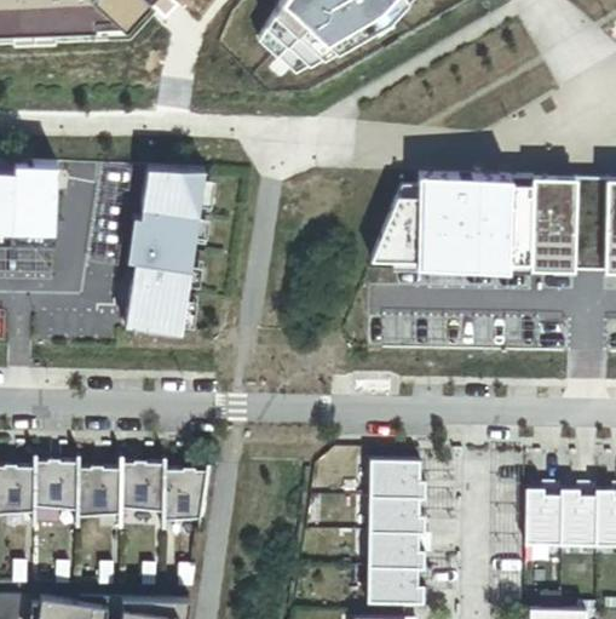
[(0,0),(0,45),(133,39),(160,11),(165,15),(178,0),(177,0),(0,0)]
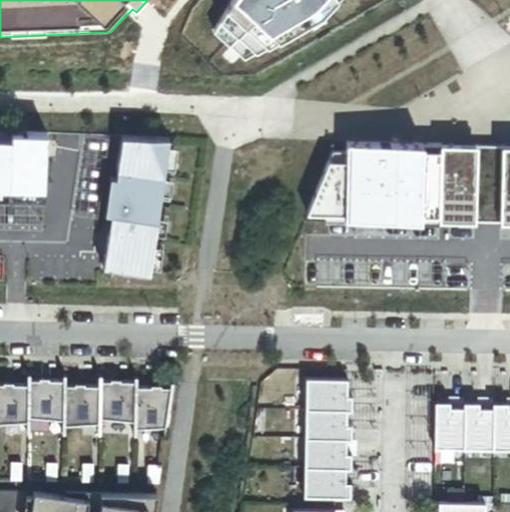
[(235,0),(216,33),(247,62),(325,17),(341,0),(235,0)]
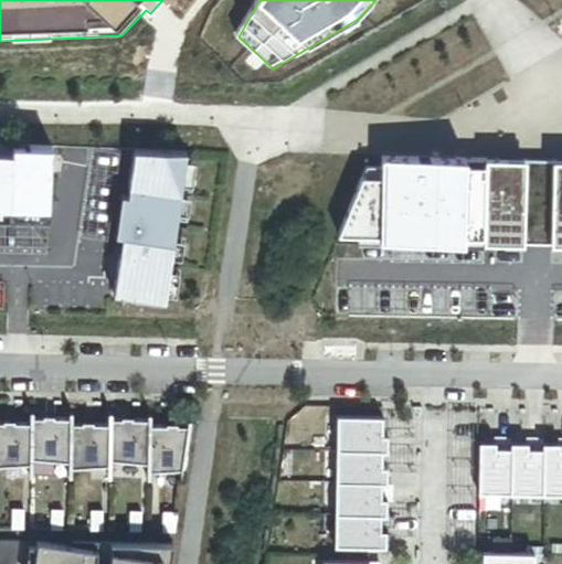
[(54,149),(0,146),(0,208),(51,210),(54,149)]
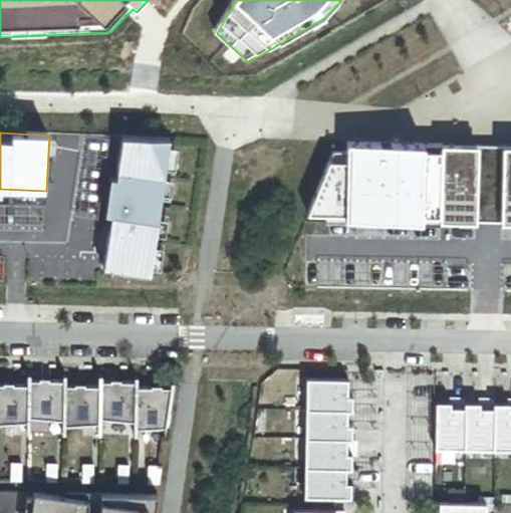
[(172,141),(124,139),(119,173),(120,173),(119,181),(112,180),(106,217),(113,217),(111,234),(110,234),(105,271),(153,278),(172,141)]
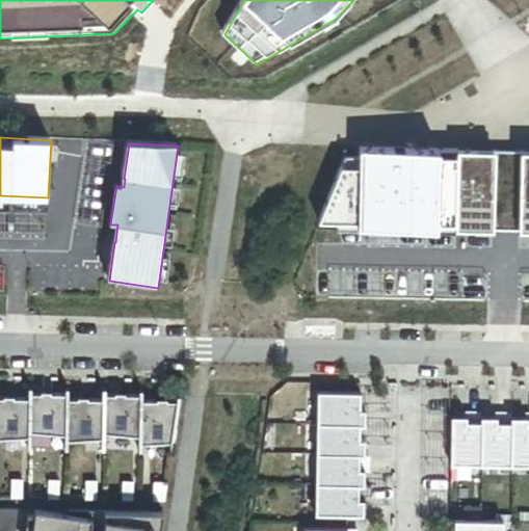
[(438,149),(358,144),(358,166),(359,219),(432,227),(437,157),(438,149)]
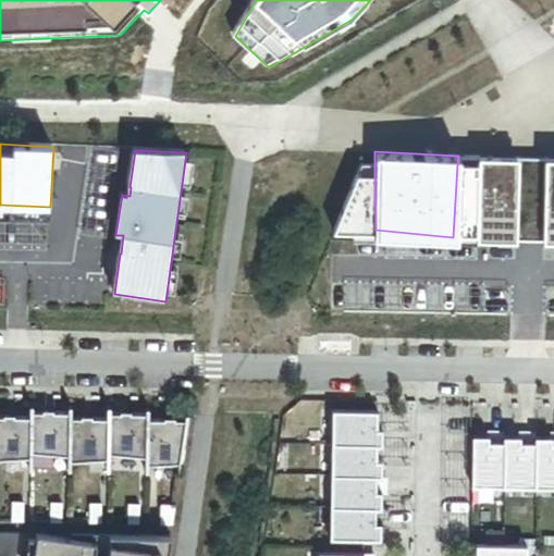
[(524,157),(481,155),(477,237),(517,239),(524,157)]
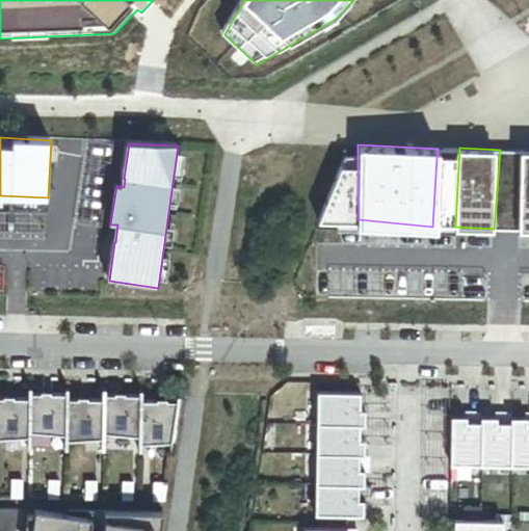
[(520,151),(500,150),(494,229),(519,230),(520,151)]
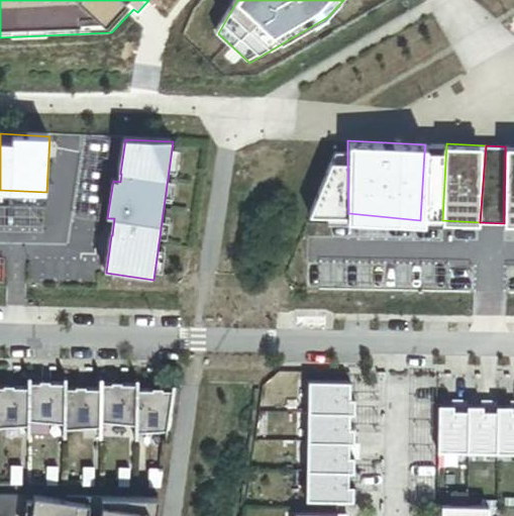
[(513,145),(505,146),(504,223),(513,223),(513,145)]
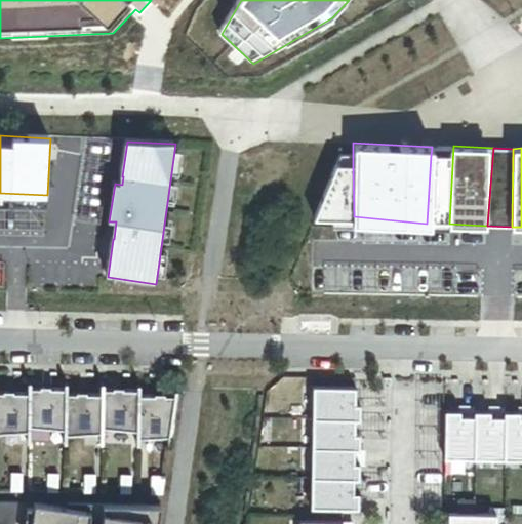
[(451,156),(431,155),(427,224),(449,224),(451,156)]
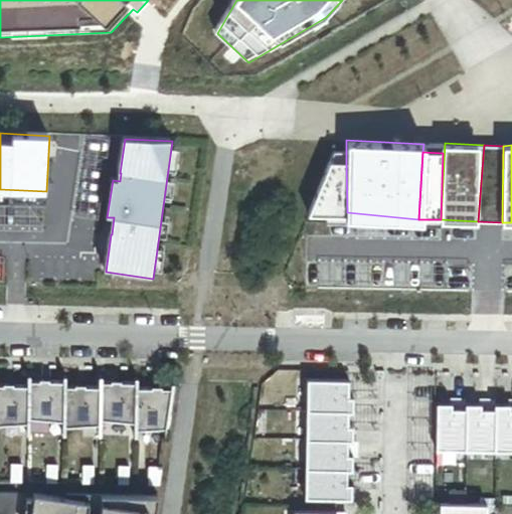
[(347,212),(346,161),(329,161),(309,210),(347,212)]
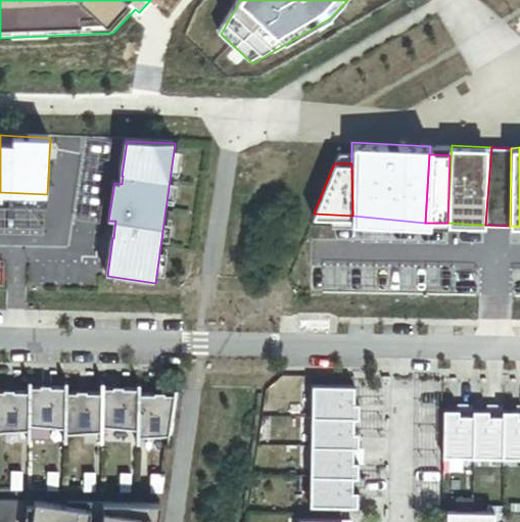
[(0,434),(31,435),(31,442),(32,442),(32,383),(31,383),(31,394),(0,393),(0,434)]
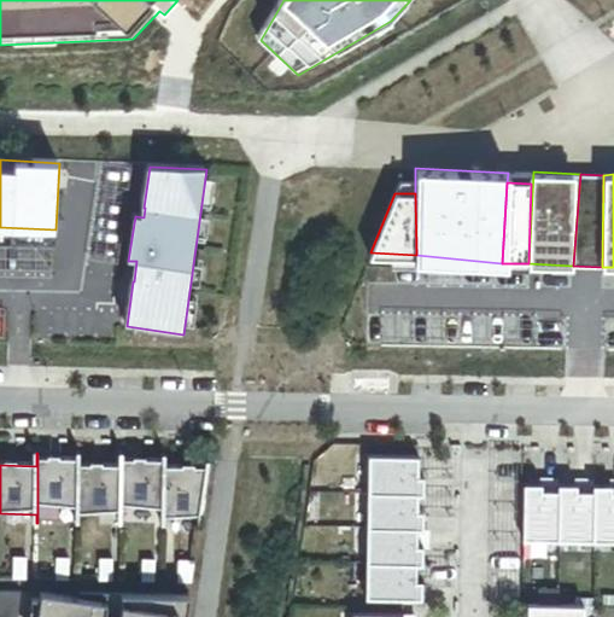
[(39,453),(37,453),(37,523),(39,523),(39,505),(79,506),(79,524),(80,524),(80,454),(79,454),(79,460),(39,460),(39,453)]
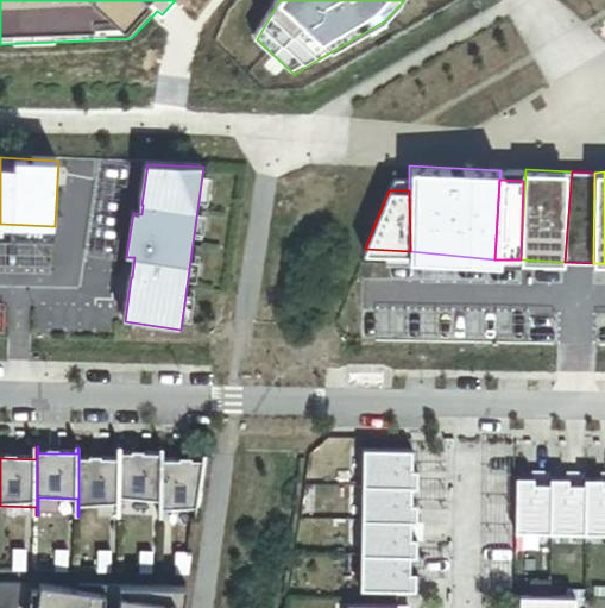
[(81,447),(79,447),(79,516),(80,516),(80,507),(119,508),(119,518),(121,518),(121,449),(120,449),(120,461),(81,461),(81,447)]
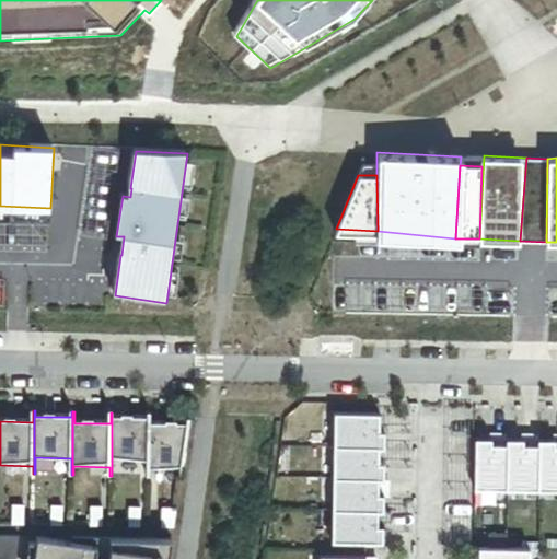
[(113,412),(112,412),(112,476),(113,476),(113,458),(149,459),(148,477),(150,477),(150,414),(149,414),(149,419),(113,418),(113,412)]
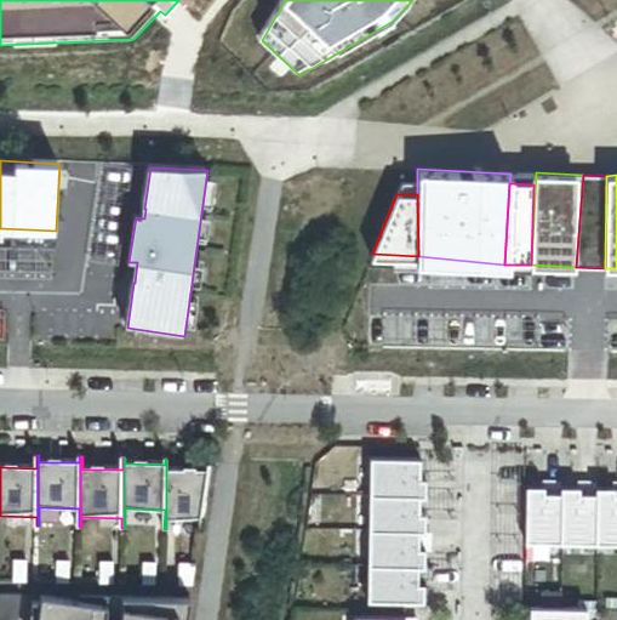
[(169,459),(166,459),(166,529),(167,529),(167,521),(201,522),(200,530),(203,530),(212,465),(210,465),(209,471),(167,471),(169,459)]
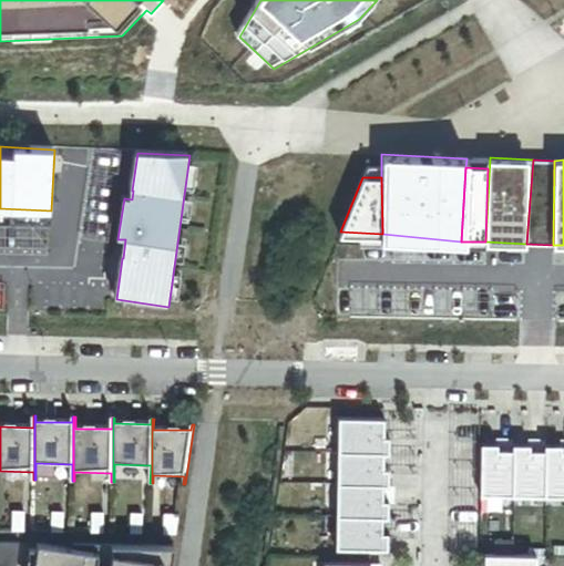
[(341,421),(340,454),(387,455),(387,458),(391,458),(392,440),(387,440),(387,421),(341,421)]
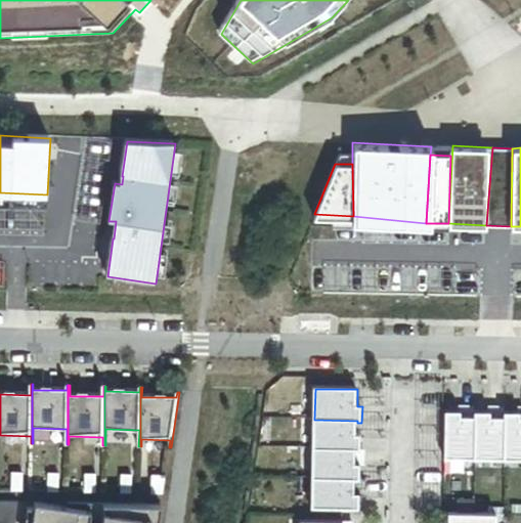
[(462,413),(446,412),(445,461),(477,462),(477,419),(476,419),(462,419),(462,413)]
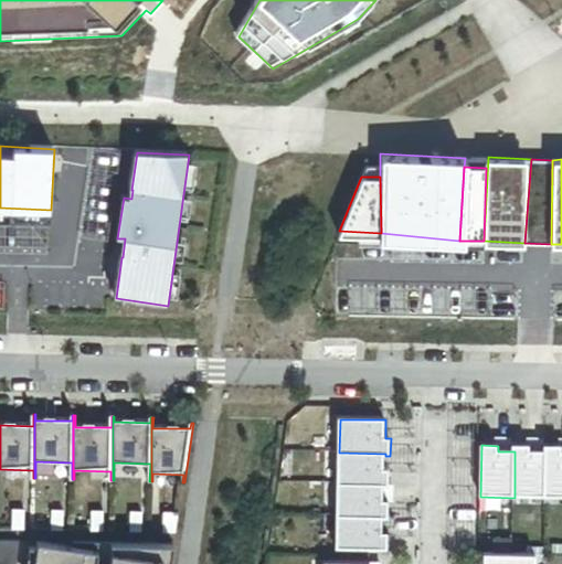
[(531,446),(513,446),(513,451),(515,451),(515,498),(547,498),(547,453),(545,453),(531,451),(531,446)]
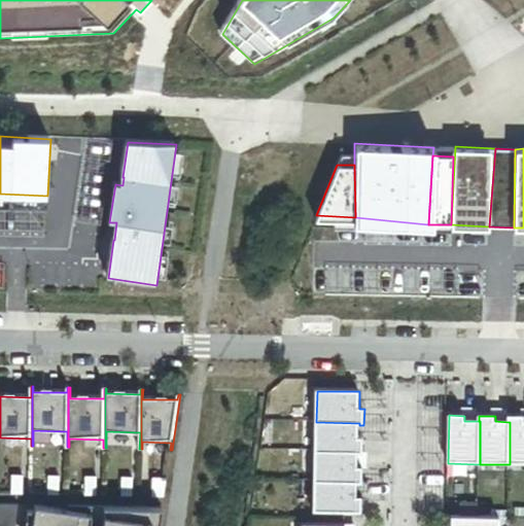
[(523,417),(509,416),(509,422),(510,422),(510,464),(523,464),(523,417)]
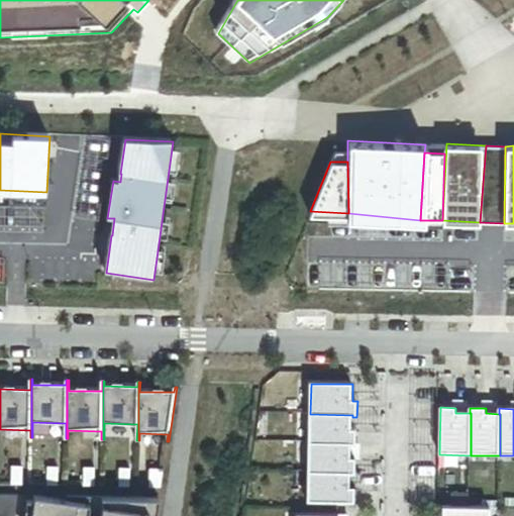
[(310,414),(309,443),(351,444),(351,446),(356,446),(356,430),(351,430),(352,417),(352,415),(310,414)]
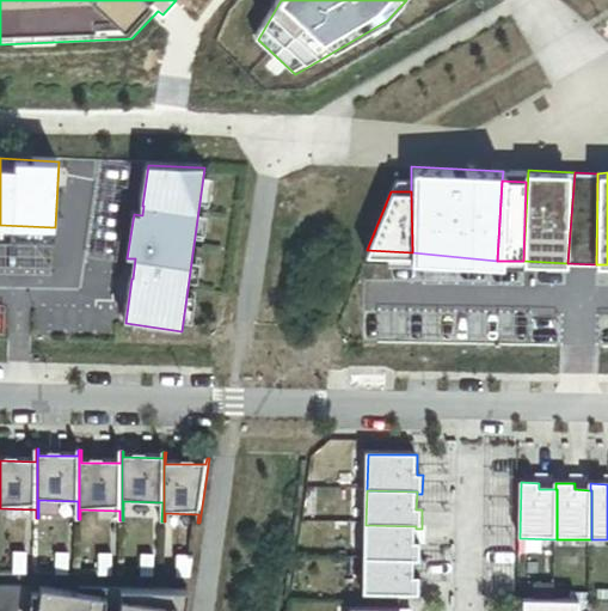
[(366,525),(366,560),(416,561),(416,563),(422,563),(422,544),(416,544),(416,529),(416,526),(366,525)]
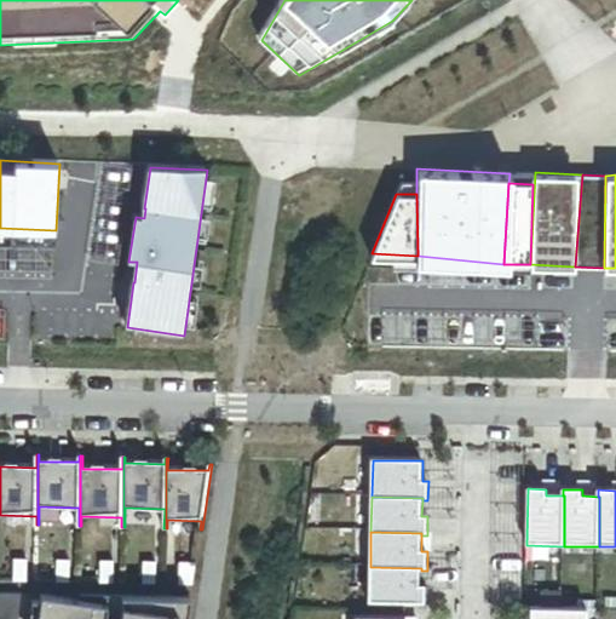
[(29,584),(30,562),(18,562),(17,584),(29,584)]
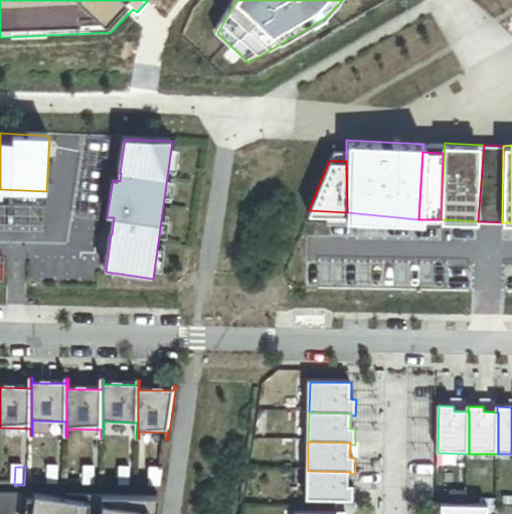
[(60,468),(50,468),(50,485),(59,485),(60,468)]
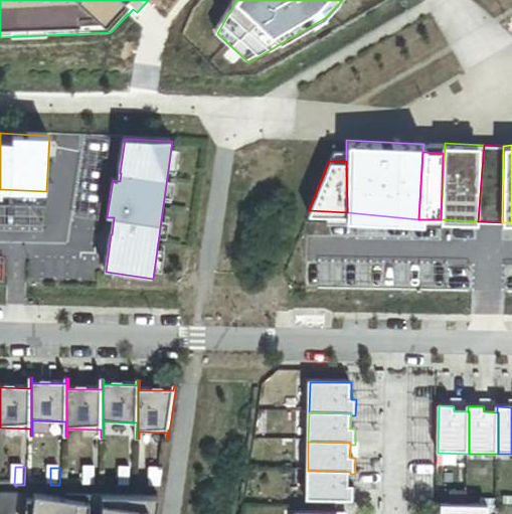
[(97,486),(97,469),(87,469),(87,486),(97,486)]
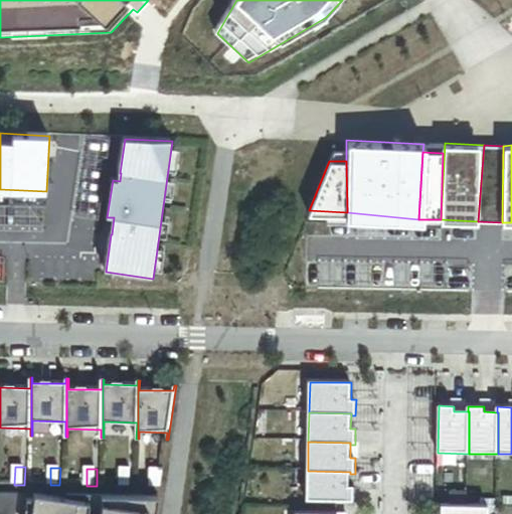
[(131,487),(131,469),(122,469),(121,487),(131,487)]
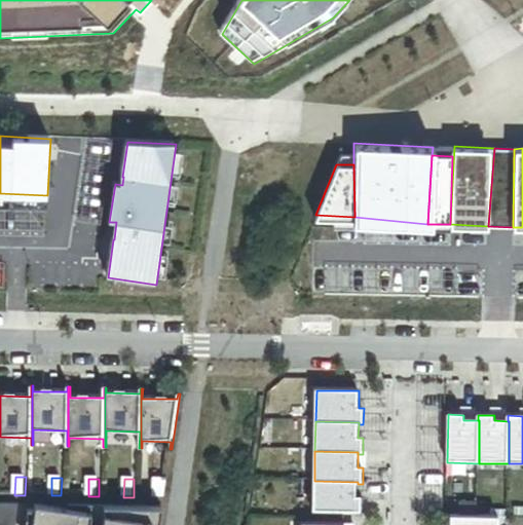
[(167,480),(154,479),(154,497),(165,497),(167,480)]
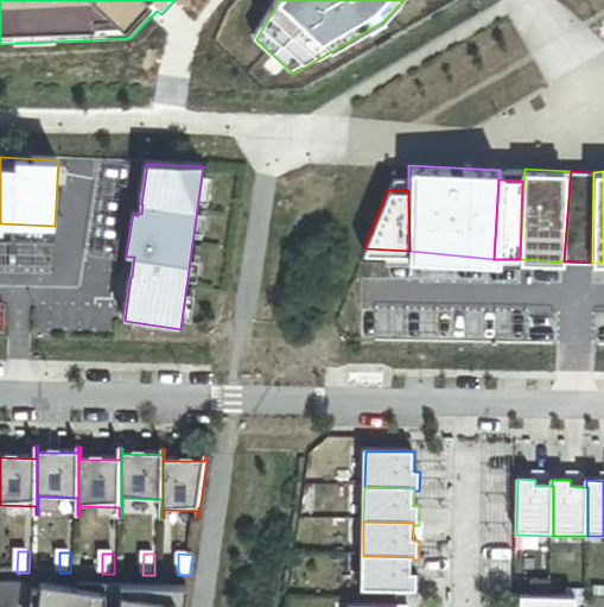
[(363,556),(362,593),(418,594),(419,575),(412,575),(413,560),(413,557),(363,556)]
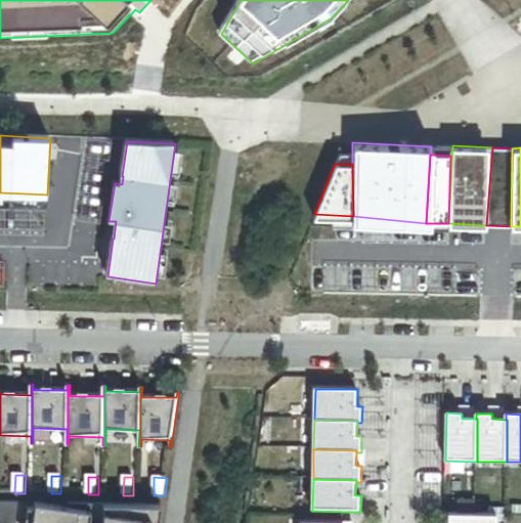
[(15,522),(19,504),(0,503),(0,522),(15,522)]
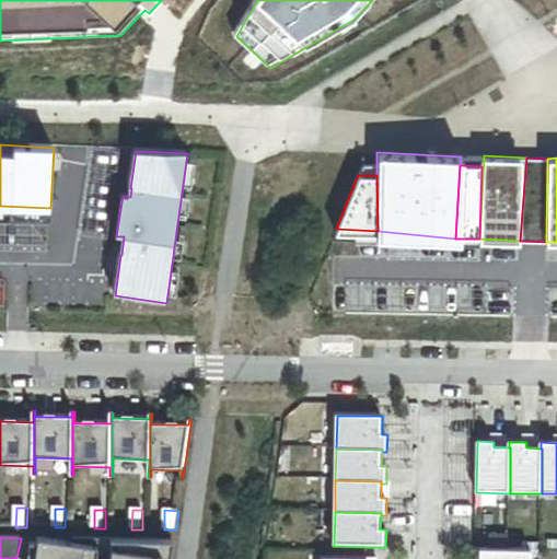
[(170,558),(171,557),(158,555),(160,542),(74,539),(74,544),(38,539),(35,558),(170,558)]
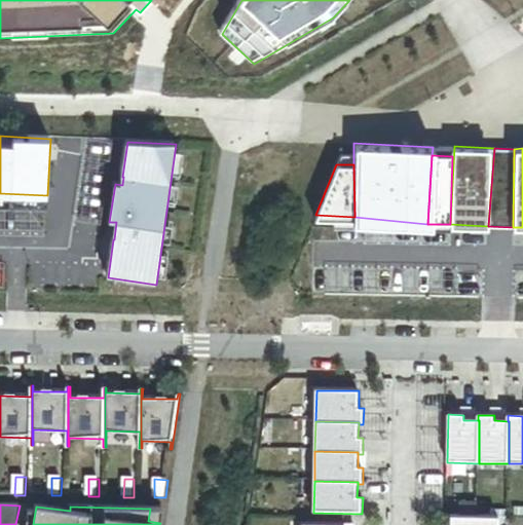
All buildings are outlined.
